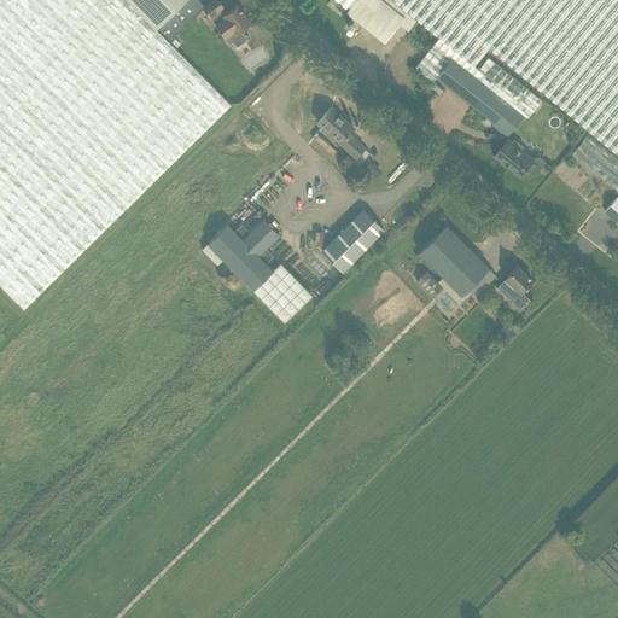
[(197,70),(176,50),(168,41),(156,28),(172,12),(184,0),(0,0),(0,284),(23,308),(231,104),(197,70)]
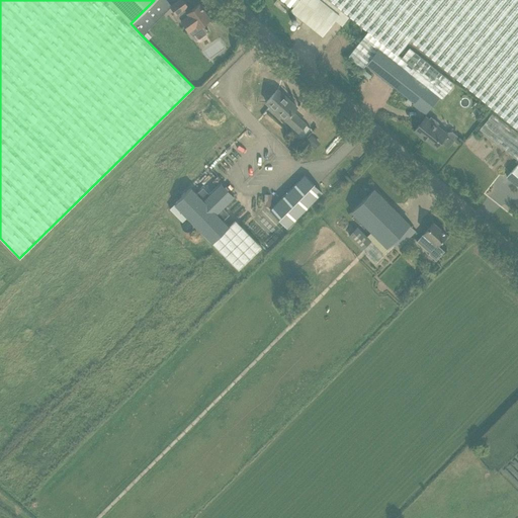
[(186,5),(182,0),(178,0),(171,5),(170,6),(175,14),(176,13),(192,35),(193,34),(197,39),(200,39),(206,34),(206,32),(201,24),(209,18),(198,3),(188,11),(185,6),(186,5)]
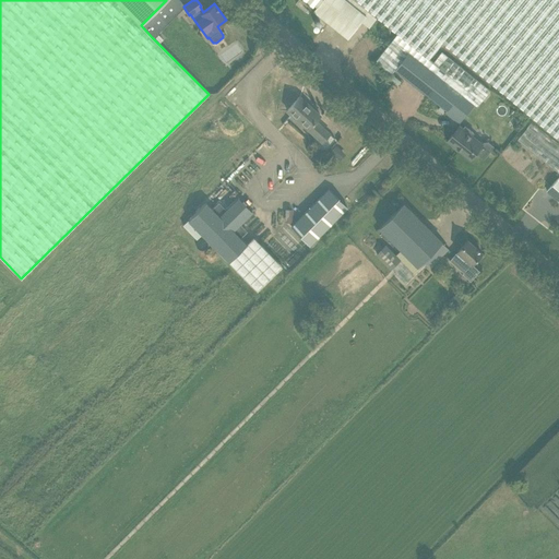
[(558,0),(307,0),(316,7),(313,10),(347,39),(361,22),(368,27),(376,18),(354,0),(358,0),(430,58),(442,42),(558,141),(558,0)]
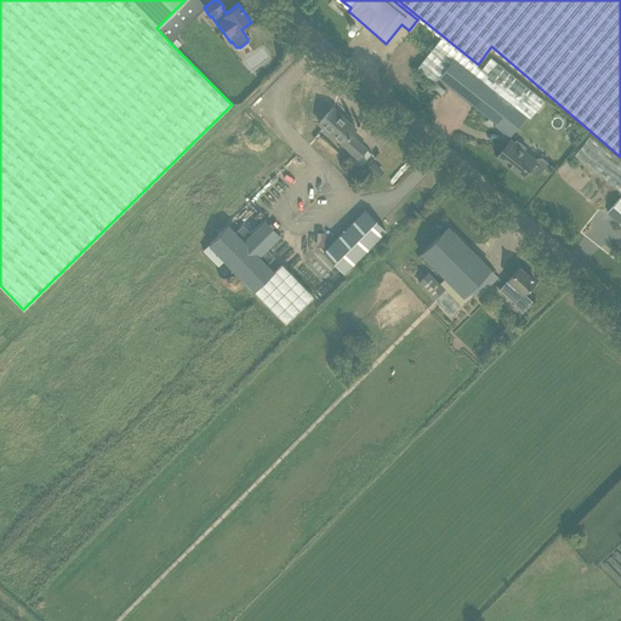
[(172,12),(157,28),(169,41),(186,26),(172,12)]
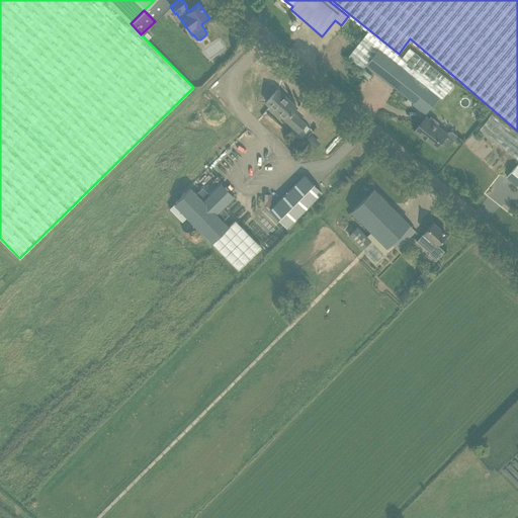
[(368,30),(368,31),(348,56),(363,68),(366,64),(415,103),(414,105),(426,115),(440,97),(442,99),(454,83),(410,47),(402,57),(368,30)]
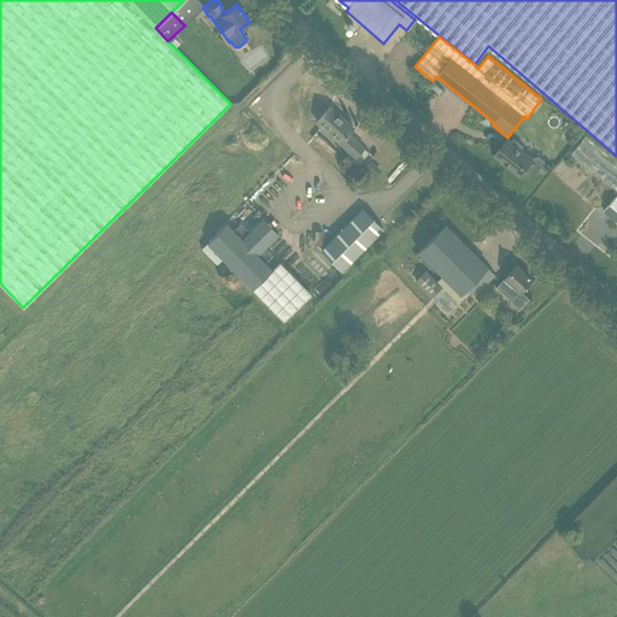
[(339,142),(356,158),(364,147),(347,133),(353,128),(352,127),(351,128),(339,117),(340,116),(330,106),(316,122),(339,142)]
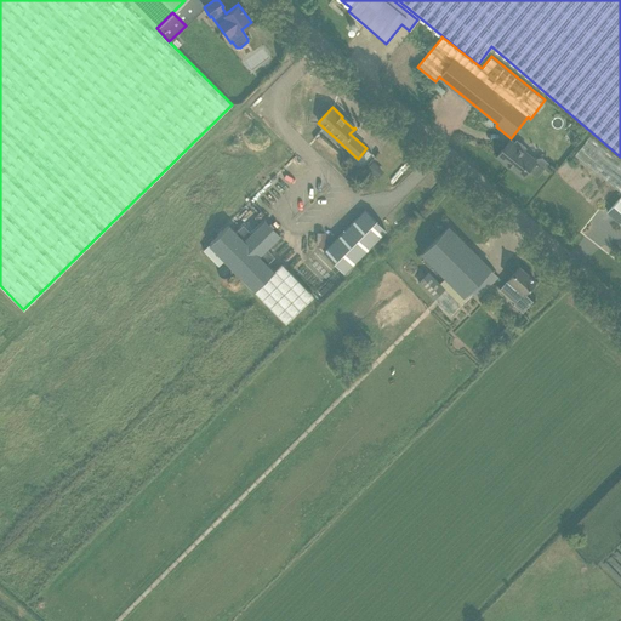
[(620,161),(590,136),(574,154),(620,192),(617,195),(620,198),(607,212),(620,224),(620,161)]
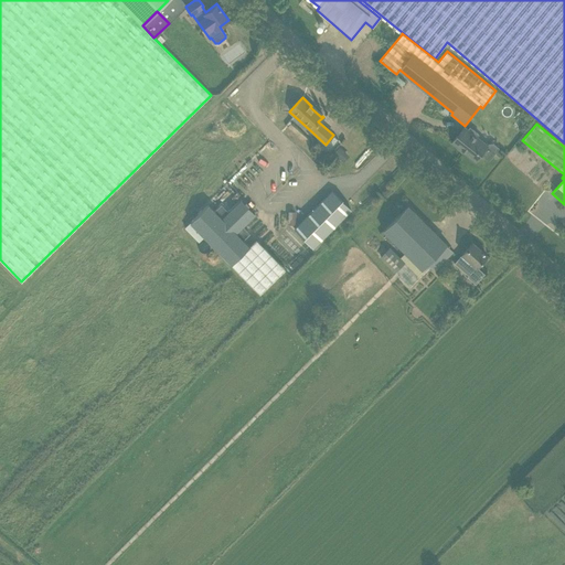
[(476,161),(481,153),(489,160),(499,148),(493,144),(489,145),(488,146),(477,137),(479,135),(469,128),(468,130),(465,127),(452,141),(476,161)]
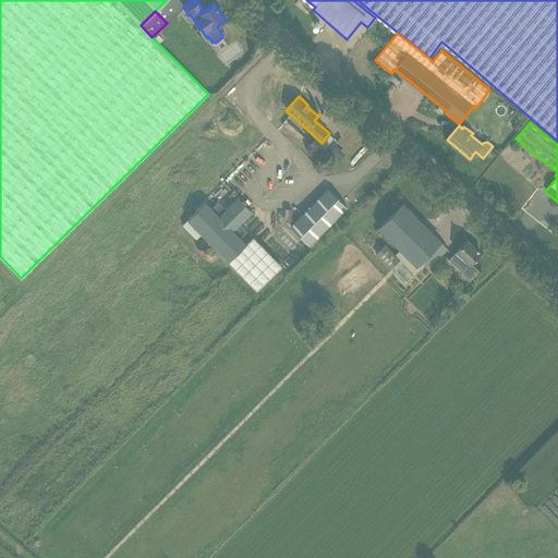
[(335,145),(328,152),(334,157),(340,149),(335,145)]
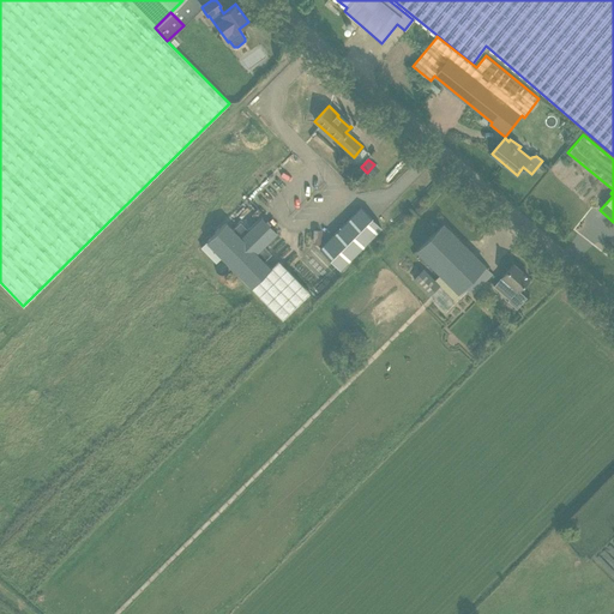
[(339,269),(380,228),(360,208),(319,248),(339,269)]
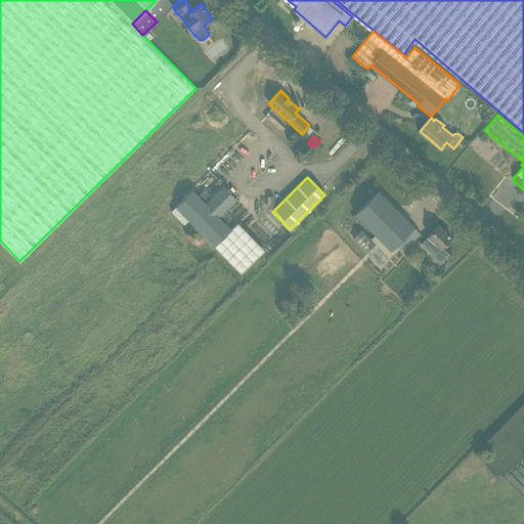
[(192,189),(171,211),(183,223),(188,219),(239,272),(263,249),(237,222),(231,228),(230,229),(224,222),(230,217),(223,210),(234,200),(221,186),(211,197),(205,190),(199,197),(192,189)]
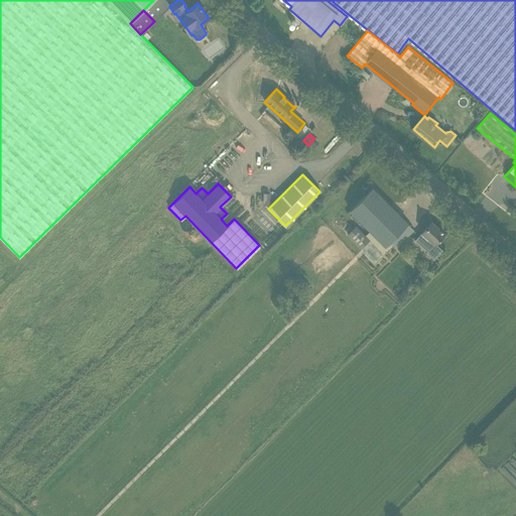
[(407,224),(372,187),(349,210),(350,211),(347,214),(349,216),(352,213),(370,231),(365,236),(356,227),(348,236),(374,262),(392,244),(390,241),(407,224)]
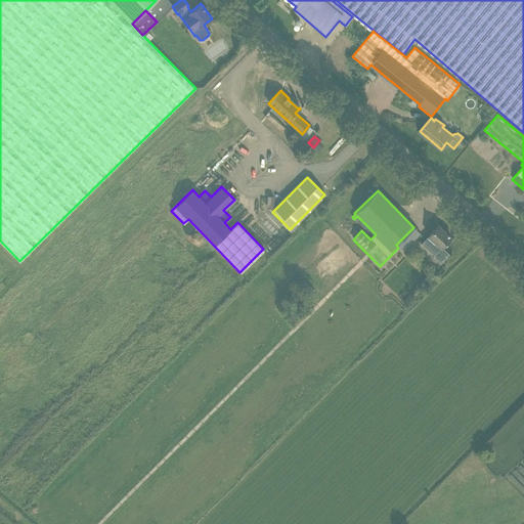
[(438,225),(421,244),(433,256),(433,257),(440,263),(448,253),(441,247),(444,245),(450,236),(438,225)]
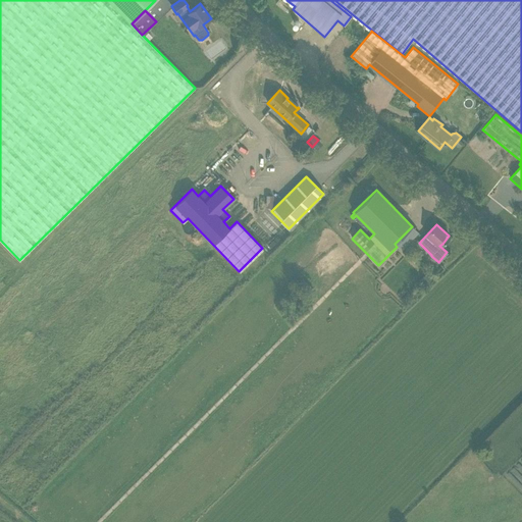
[(426,273),(420,280),(425,285),(432,279),(426,273)]
